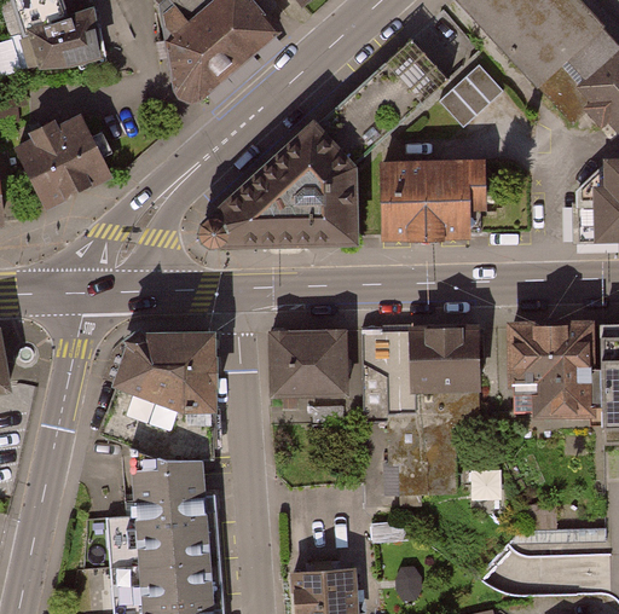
[(21,32),(30,61),(73,58),(100,51),(94,23),(100,22),(98,7),(91,9),(76,12),(71,0),(16,0),(25,29),(21,32)]
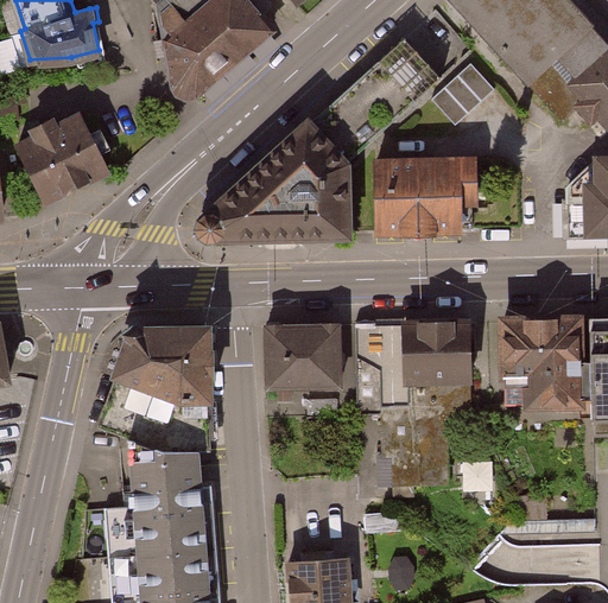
[(189,94),(197,91),(271,27),(247,0),(159,0),(162,2),(175,84),(179,90),(189,94)]
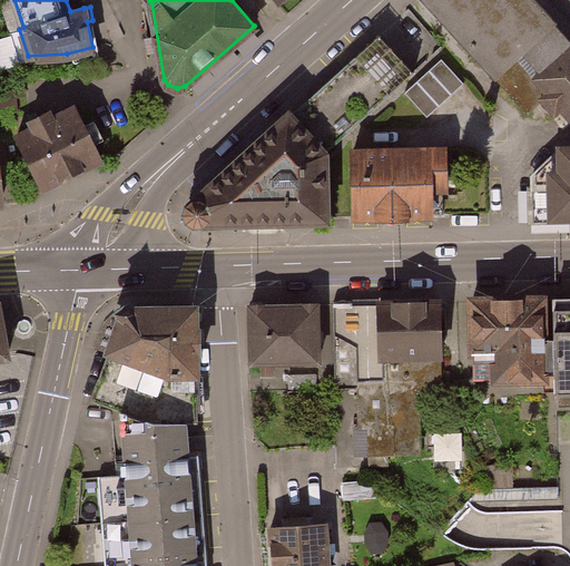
[(569,41),(532,0),(429,0),(528,109),(542,96),(556,110),(561,106),(569,115),(569,41)]
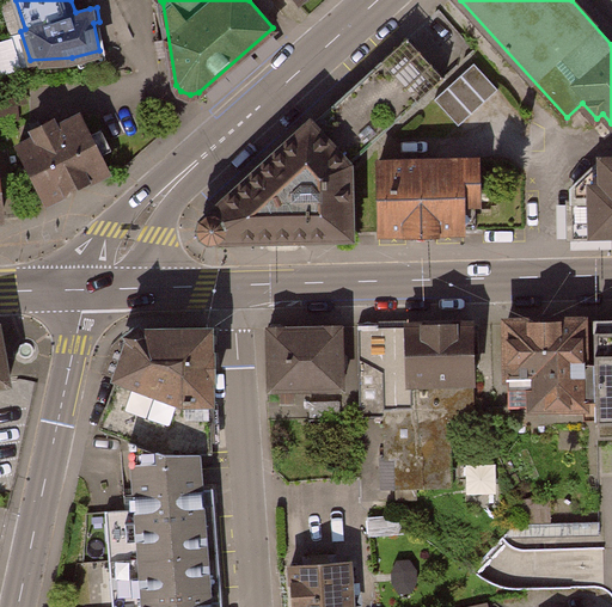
[(283,240),(354,238),(352,163),(445,79),(407,37),(317,120),(313,117),(207,215),(202,218),(200,221),(197,226),(197,231),(200,235),(202,239),(207,240),(210,241),(215,241),(283,240)]
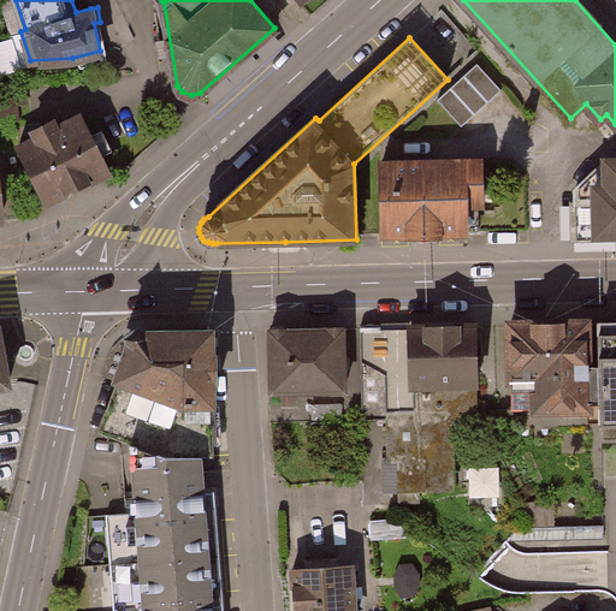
[(25,83),(0,84),(0,118),(19,116),(18,101),(28,100),(25,83)]
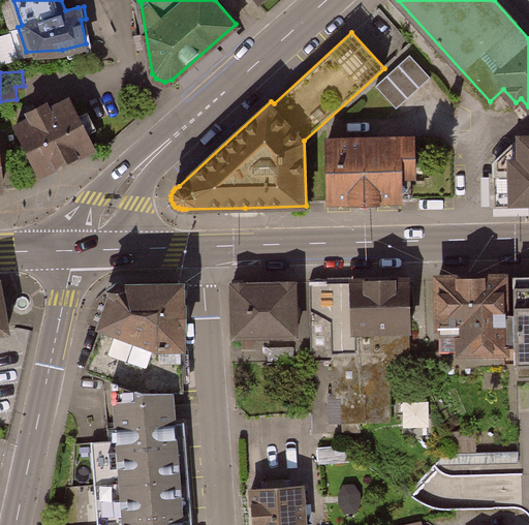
[(31,117),(16,124),(24,141),(18,144),(23,152),(28,149),(40,173),(94,146),(69,97),(50,107),(47,100),(28,110),(31,117)]
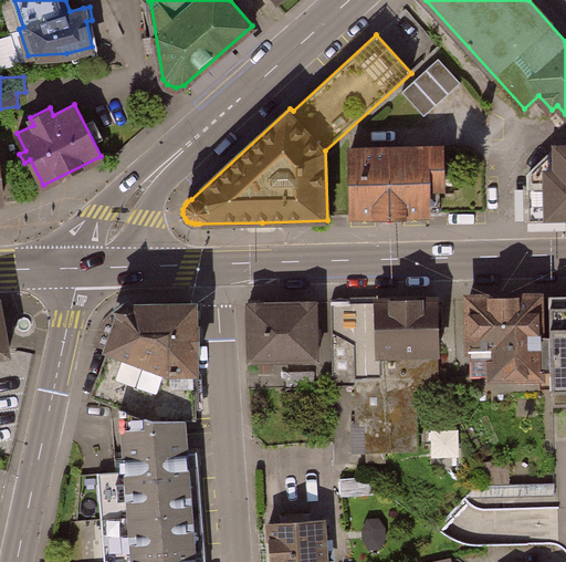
[(565,144),(556,145),(528,170),(530,209),(565,208),(565,144)]
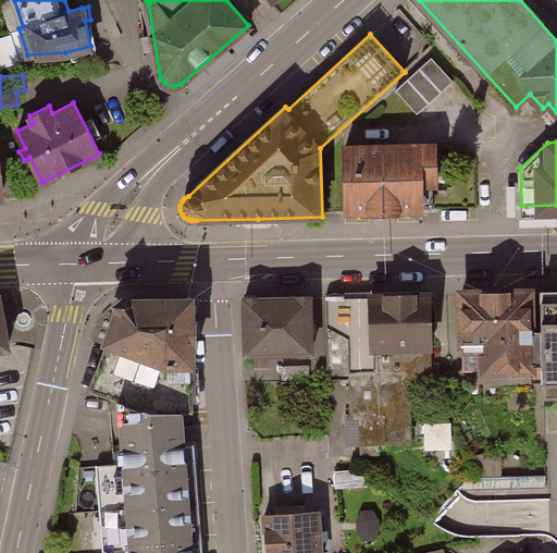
[(435,144),(341,146),(343,214),(437,211),(435,144)]
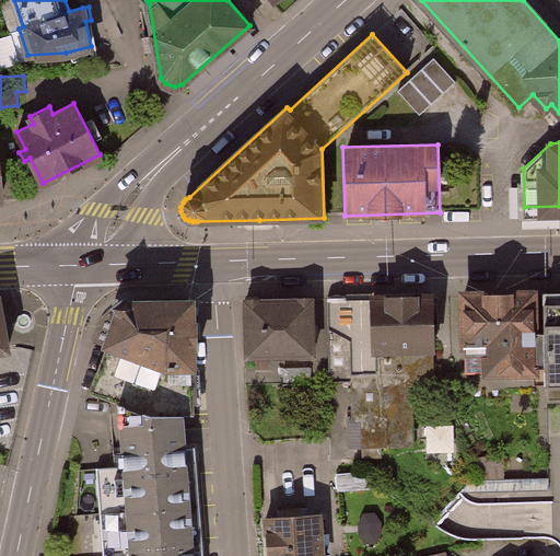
[(559,289),(545,290),(548,397),(559,396),(559,289)]
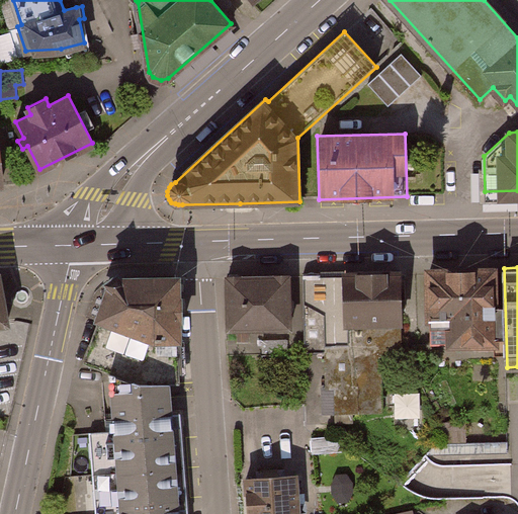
[(493,268),(423,269),(425,348),(494,346),(493,268)]
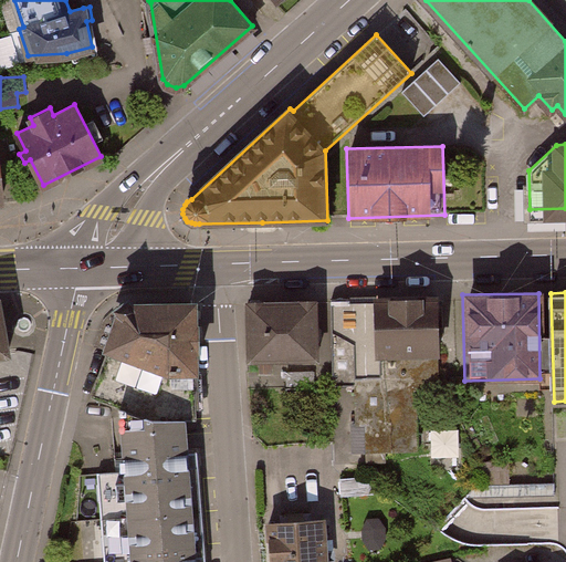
[(433,297),(337,300),(343,454),(419,451),(416,378),(437,377),(433,297)]
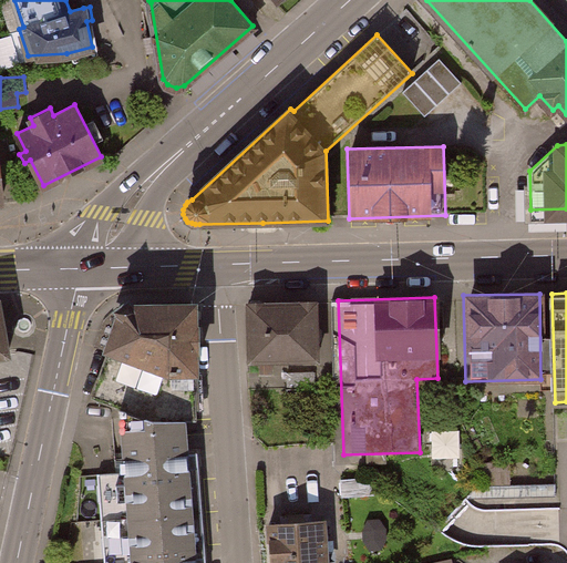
[(4,300),(0,300),(0,364),(14,361),(4,300)]
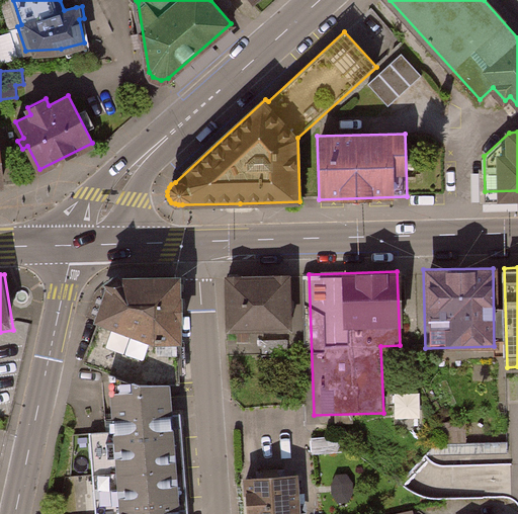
[(120,512),(120,513),(179,513),(179,509),(187,508),(182,424),(173,426),(169,380),(177,378),(177,276),(110,277),(84,359),(110,369),(114,425),(90,429),(95,513),(120,512)]
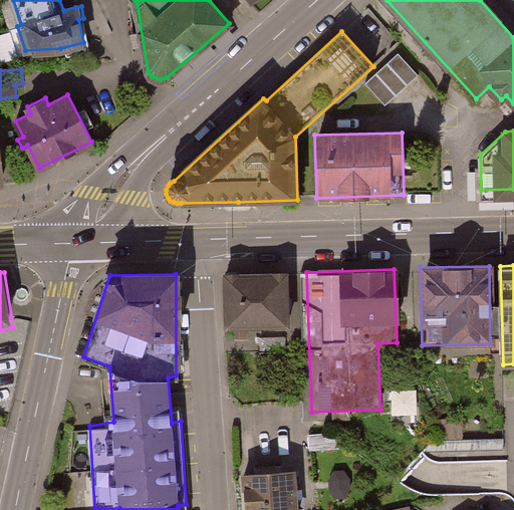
[(286,275),(227,276),(228,328),(287,327),(286,275)]
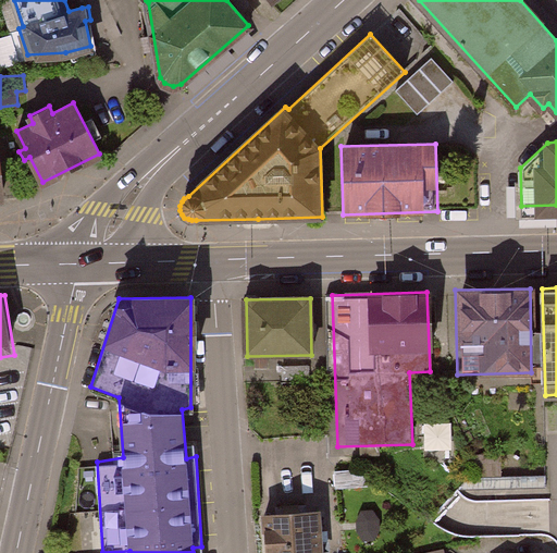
[(320,552),(317,512),(258,516),(259,552),(320,552)]
